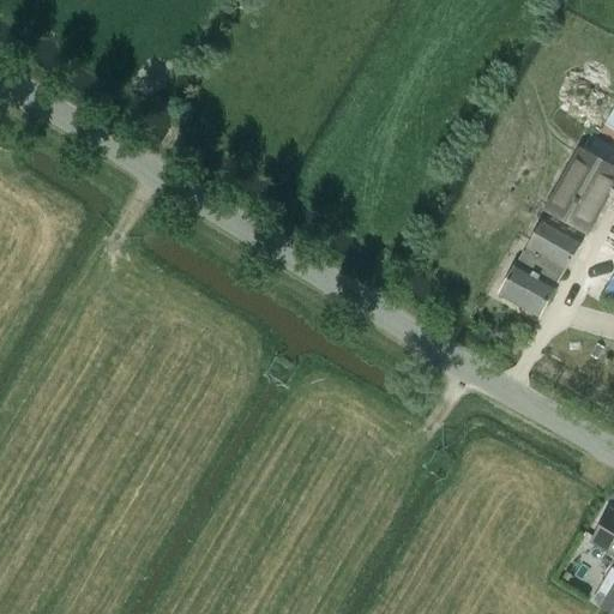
[(534,238),(571,258),(605,199),(567,179),(534,238)]
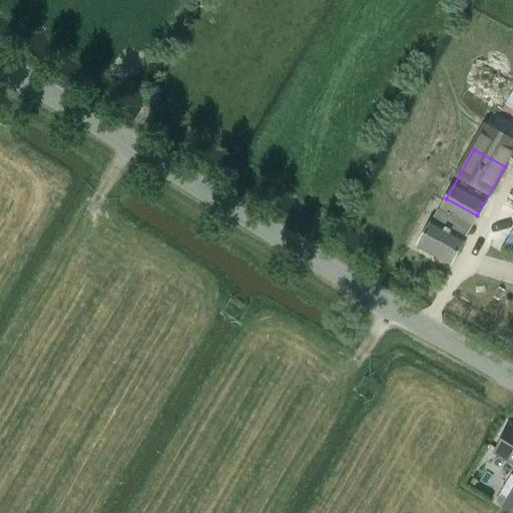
[(509,235),(512,227),(512,186),(491,226),(509,235)]
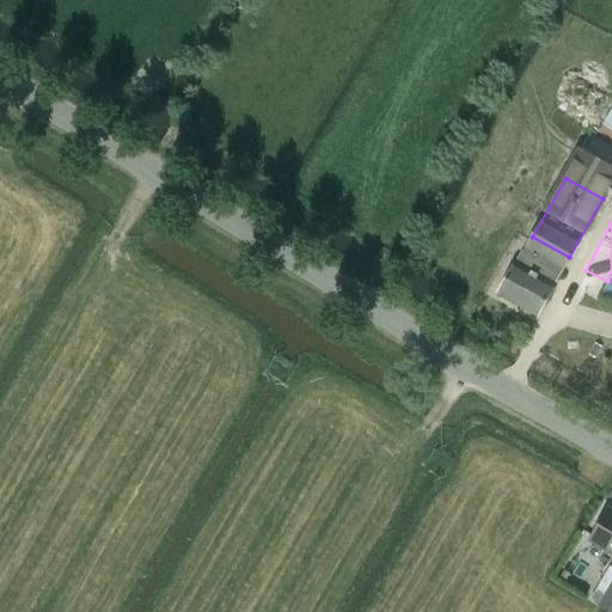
[(611,510),(609,509),(589,540),(611,554),(611,510)]
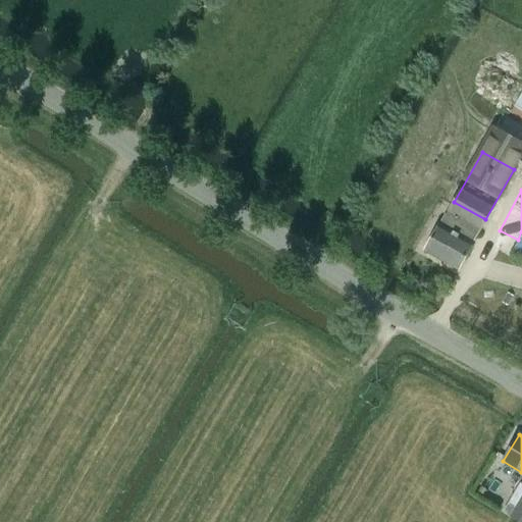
[(521,521),(521,501),(512,517),(521,521)]
